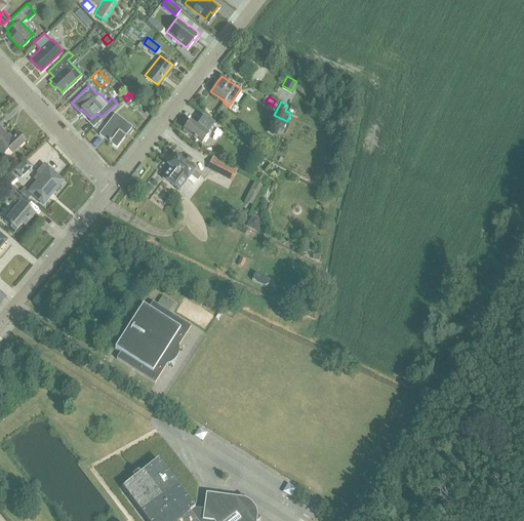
[(296,106),(291,103),(288,110),(293,113),(296,106)]
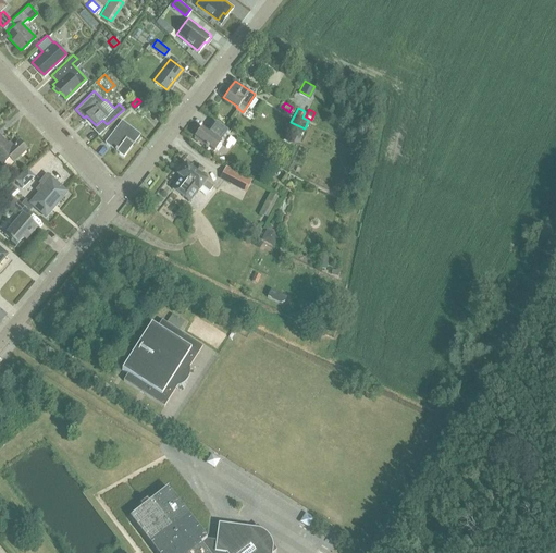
[(123,154),(139,132),(121,118),(104,140),(123,154)]
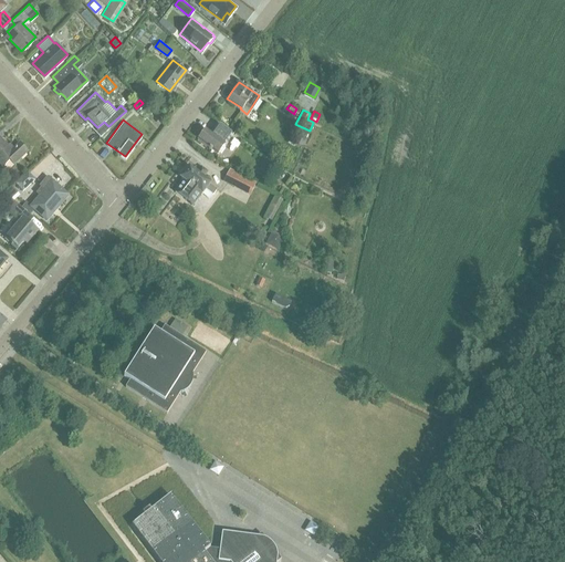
[(217,152),(231,132),(218,122),(210,132),(205,127),(197,137),(217,152)]
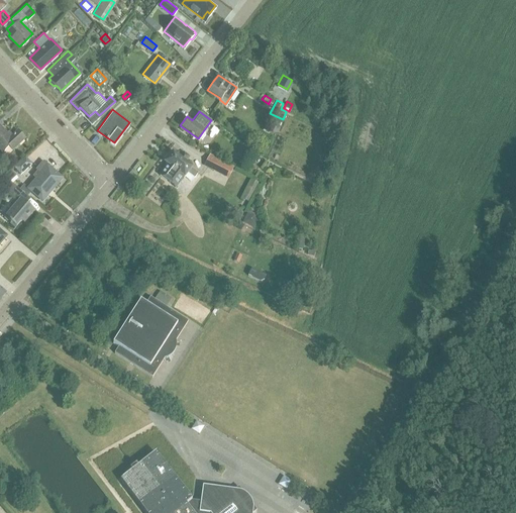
[(210,128),(217,133),(220,128),(213,123),(210,128)]
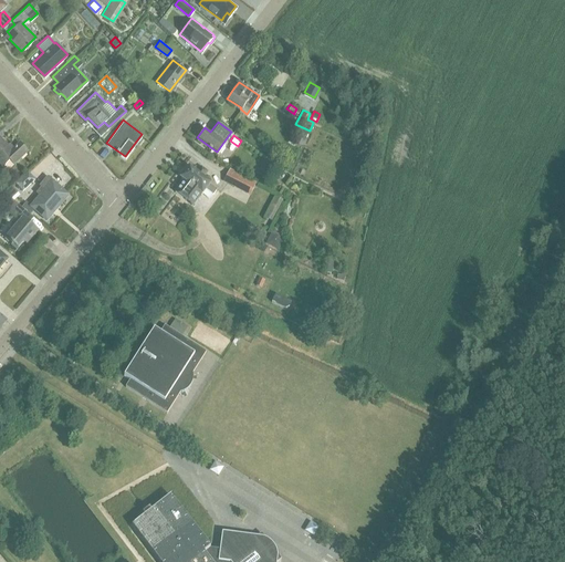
[(13,162),(27,149),(19,141),(11,148),(0,136),(0,162),(2,165),(9,158),(13,162)]
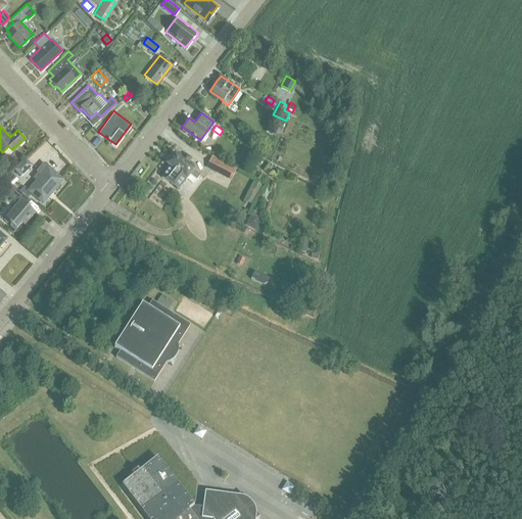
[(168,163),(159,175),(177,189),(190,172),(196,177),(199,172),(186,161),(190,155),(184,151),(180,156),(174,152),(167,161),(168,163)]
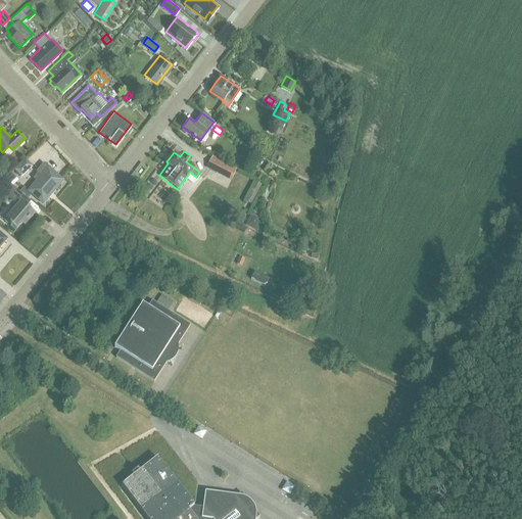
[(236,168),(210,155),(204,167),(223,176),(229,179),(230,179),(234,170),(235,169),(236,168)]
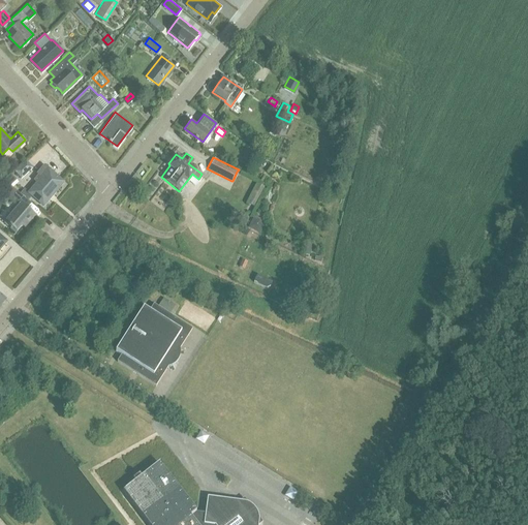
[(14,168),(21,176),(32,165),(26,158),(14,168)]
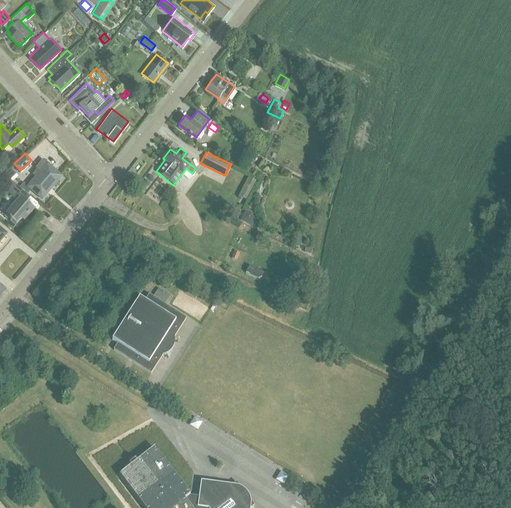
[(19,185),(27,192),(31,187),(42,196),(61,174),(50,164),(46,162),(43,159),(37,165),(41,168),(27,184),(23,180),(19,185)]
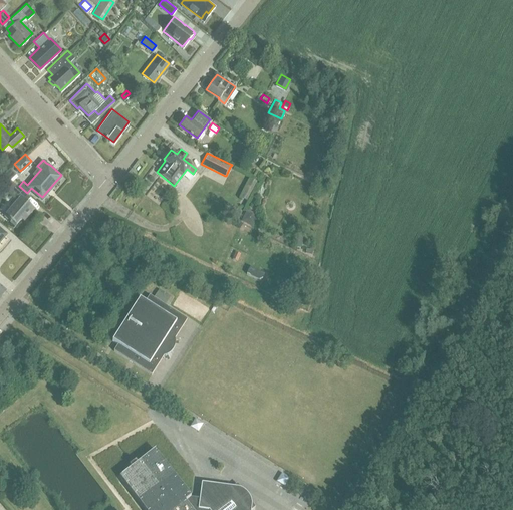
[(12,194),(19,186),(8,177),(2,185),(12,194)]
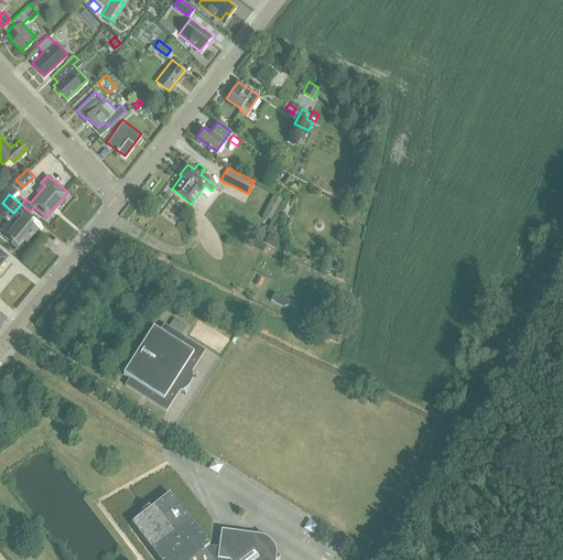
[(281,198),(274,195),(263,216),(270,219),(281,198)]
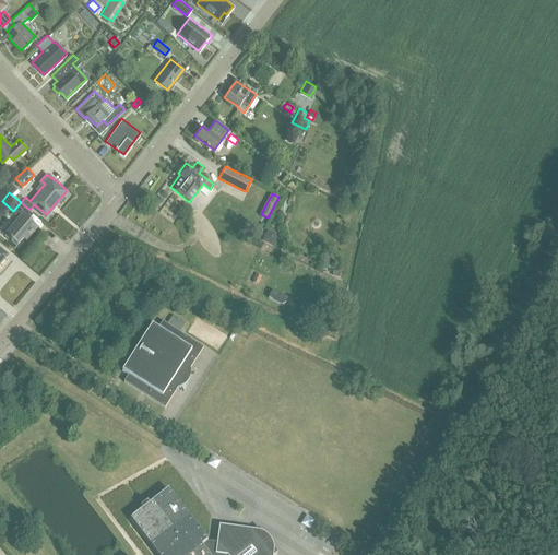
[(22,212),(4,232),(10,236),(9,237),(11,238),(11,239),(16,244),(23,235),(26,231),(30,234),(37,225),(22,212)]
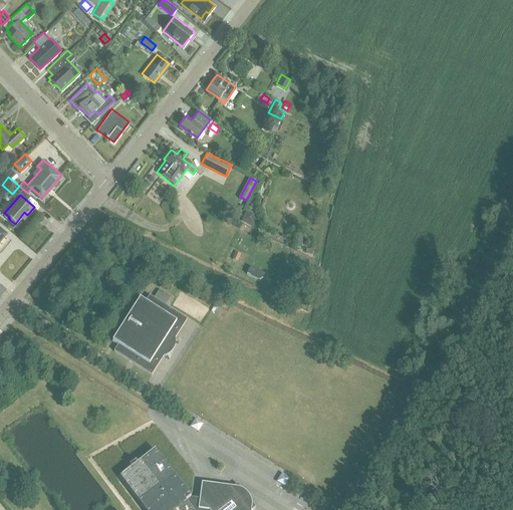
[(246,208),(241,220),(252,225),(255,218),(253,211),(246,208)]
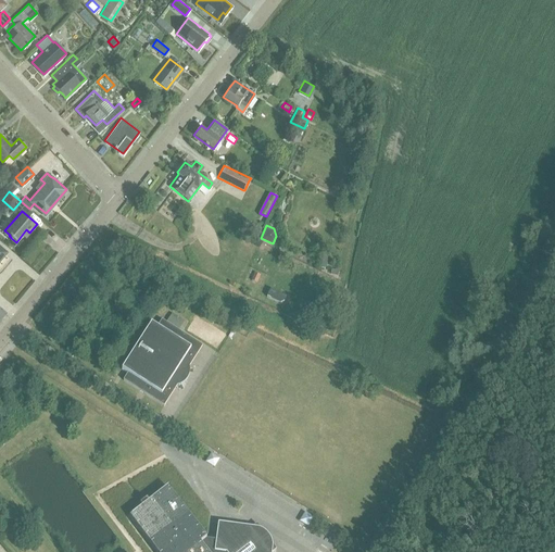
[(254,271),(251,278),(256,281),(260,274),(254,271)]
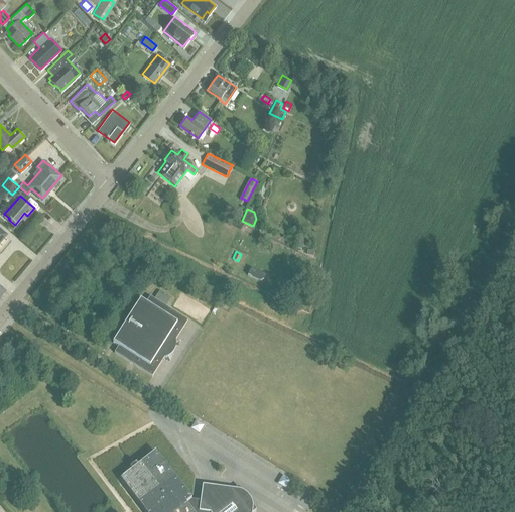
[(250,265),(247,272),(260,279),(264,272),(250,265)]
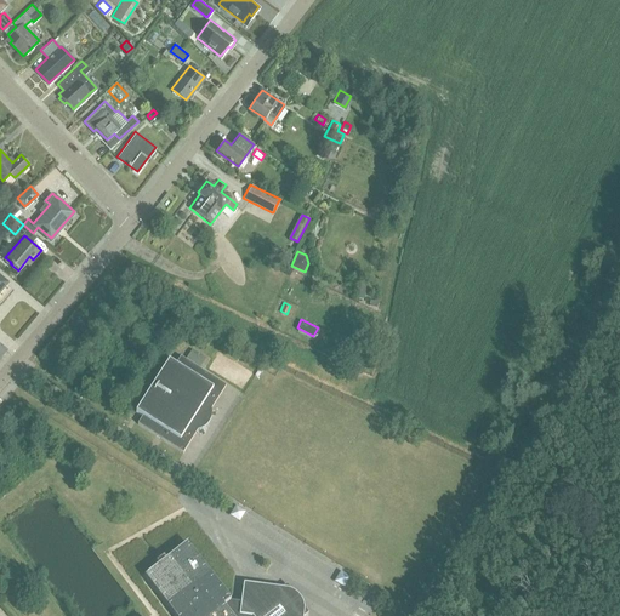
[(168,357),(135,409),(136,409),(140,411),(142,414),(137,421),(155,433),(160,437),(182,450),(197,427),(198,426),(199,426),(200,426),(202,425),(203,425),(204,423),(205,422),(206,421),(208,420),(208,418),(209,417),(209,416),(210,415),(210,414),(210,412),(210,411),(210,409),(210,408),(210,406),(225,382),(215,376),(198,365),(205,354),(191,346),(185,357),(180,353),(175,361),(168,357)]
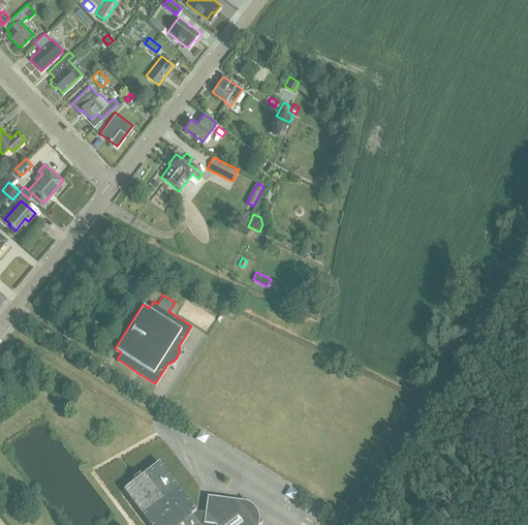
[(196,435),(205,440),(210,431),(202,426),(196,435)]
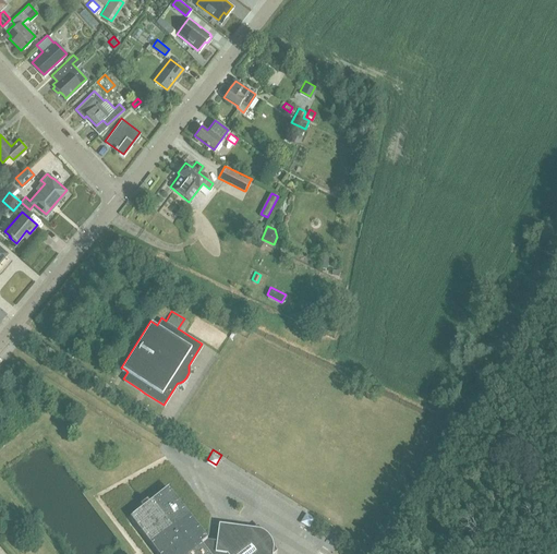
[(216,539),(206,538),(206,537),(167,486),(148,501),(146,497),(140,503),(142,506),(129,516),(157,553),(270,553),(271,551),(276,548),(256,522),(252,526),(218,521),(216,539)]
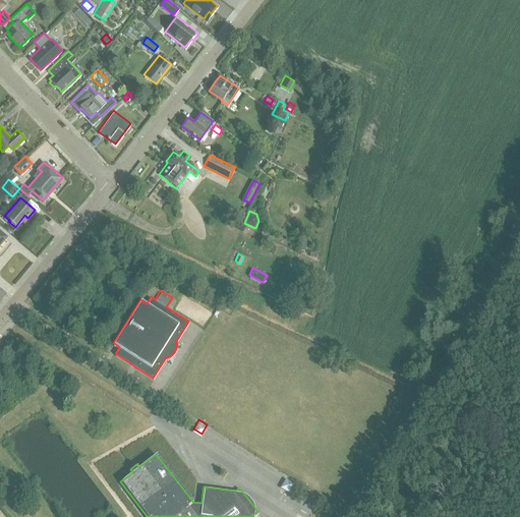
[(286,474),(281,483),(290,489),(295,480),(286,474)]
